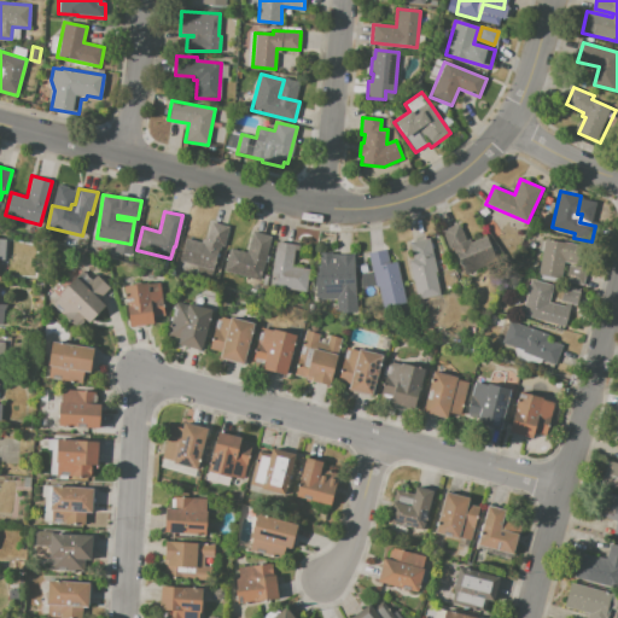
[(185,239),(200,243),(202,239),(207,240),(211,222),(229,227),(223,248),(219,248),(213,270),(179,262),(185,239)]
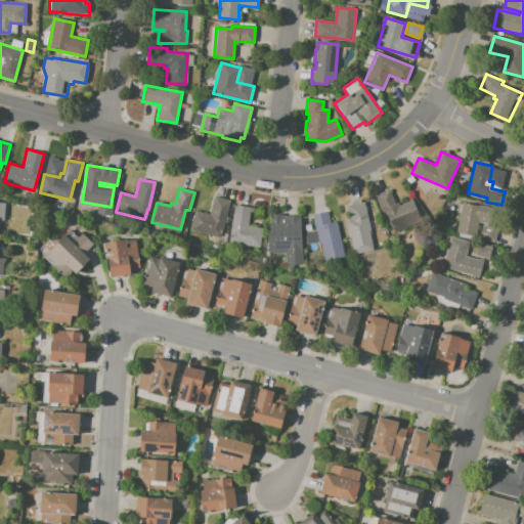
[(375,195),(389,189),(394,204),(397,202),(398,205),(412,200),(421,221),(393,232),(383,209),(381,211),(375,195)]
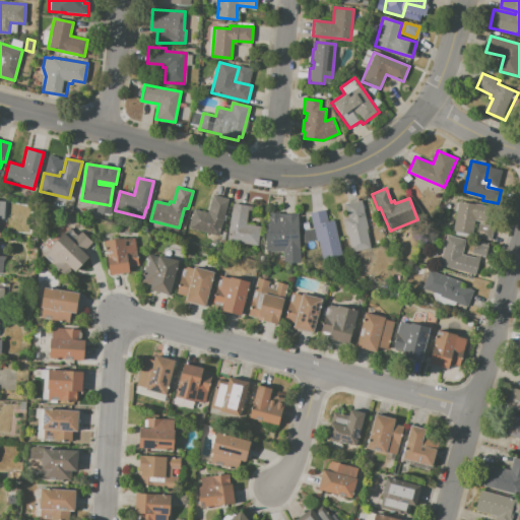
[(193,209),(207,213),(212,195),(229,200),(218,237),(188,229),(193,209)]
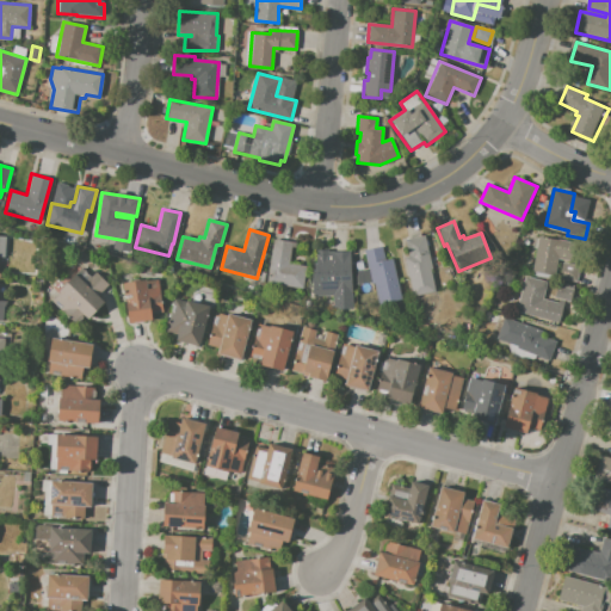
[(405,240),(425,235),(432,269),(430,270),(436,292),(413,297),(403,257),(408,255),(405,240)]
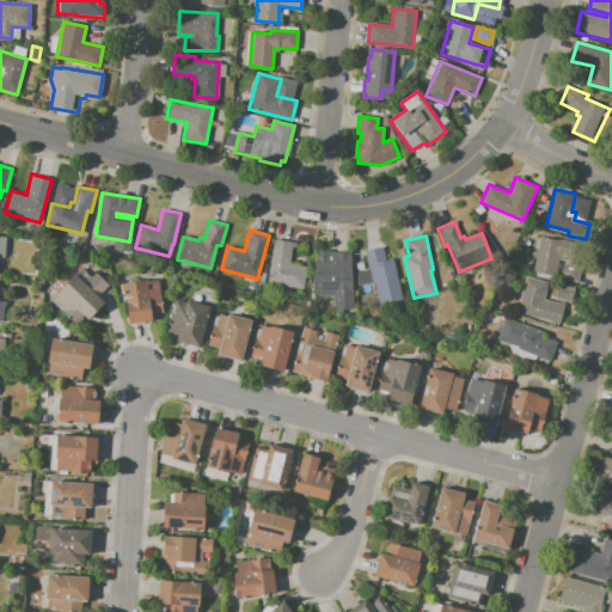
[(538,237),(582,244),(580,263),(558,259),(555,276),(532,273),(538,237)]
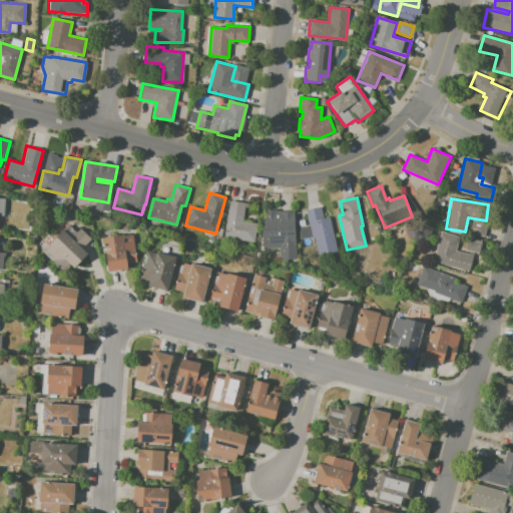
[(229,200),(245,202),(242,220),(257,223),(253,241),(223,237),(229,200)]
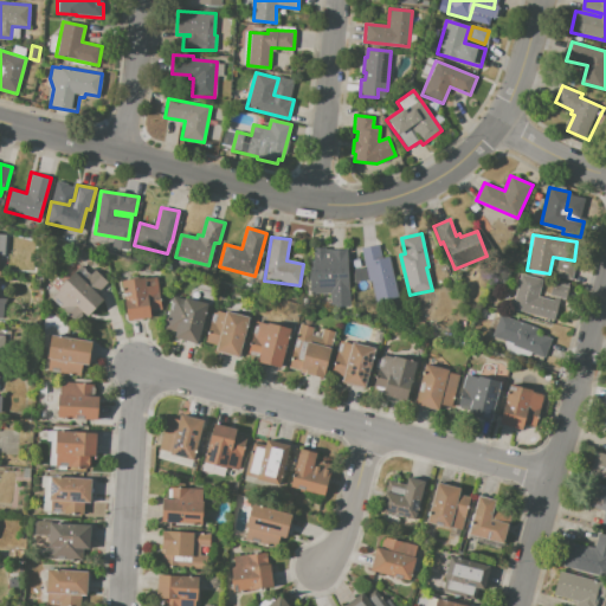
[(361,249),(368,282),(371,282),(375,302),(398,297),(388,256),(381,257),(379,244),(361,249)]
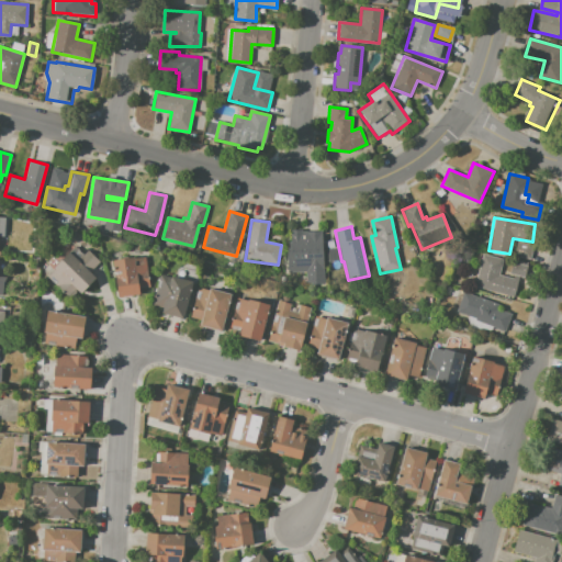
[(287,248),(295,247),(295,244),(306,244),(306,232),(322,232),(323,248),(325,248),(326,263),(317,263),(317,268),(288,269),(287,248)]
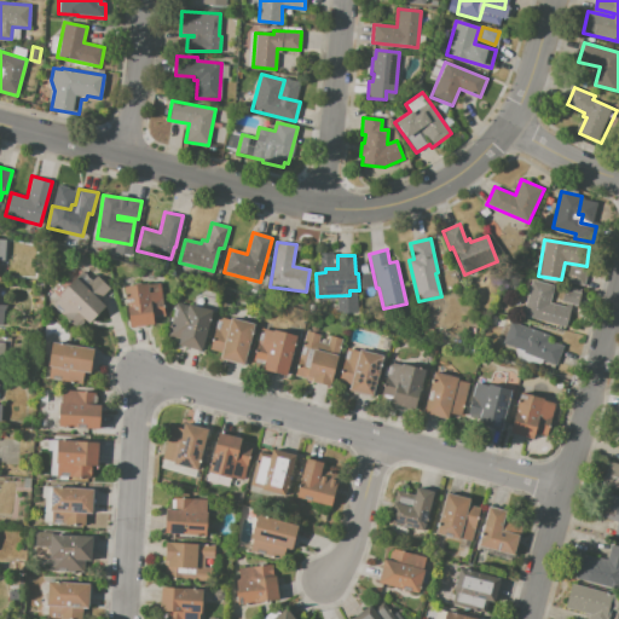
[(568,266),(585,270),(583,284),(566,281),(568,266)]
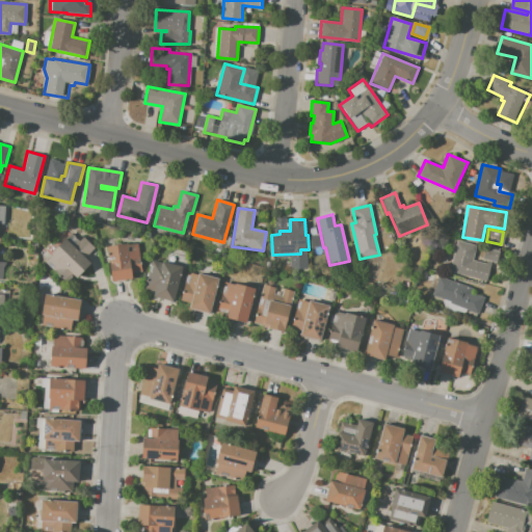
[(45,262),(52,254),(51,254),(71,233),(79,241),(83,237),(95,247),(85,258),(90,262),(75,278),(72,275),(67,282),(45,262)]
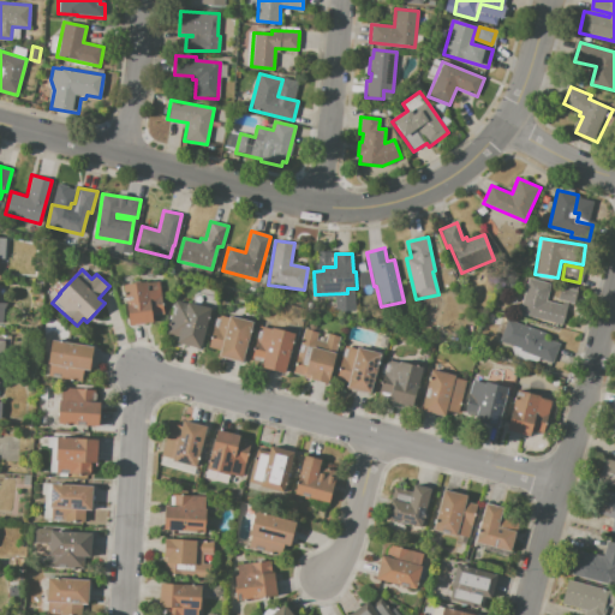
[(527,278),(519,314),(562,324),(567,306),(547,302),(550,284),(527,278)]
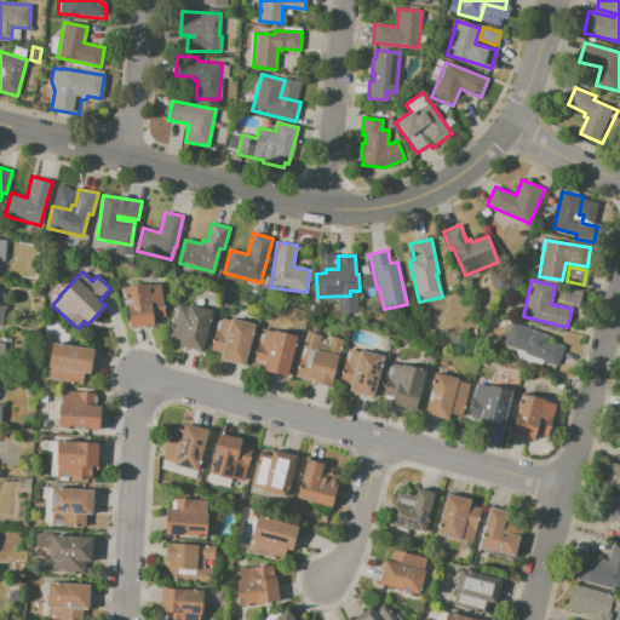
[(125,286),(128,316),(127,316),(128,328),(155,325),(154,317),(164,315),(160,282),(148,285),(148,283),(125,286)]
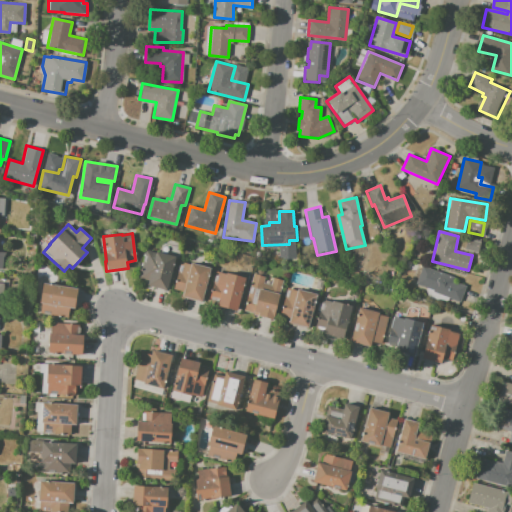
[(467,238),(481,242),(478,252),(464,249),(467,238)]
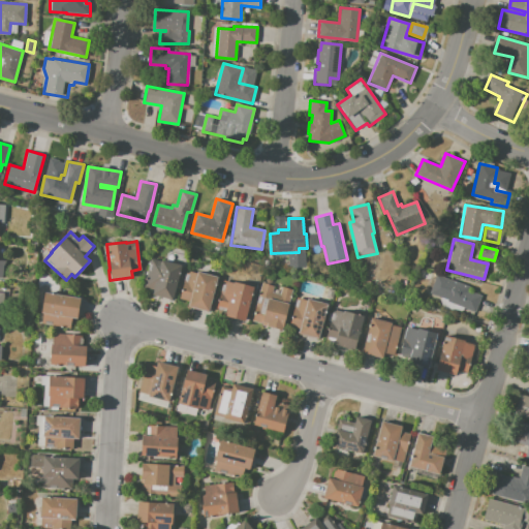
[(151,258),(160,261),(160,260),(181,266),(173,300),(154,296),(155,290),(143,287),(151,258)]
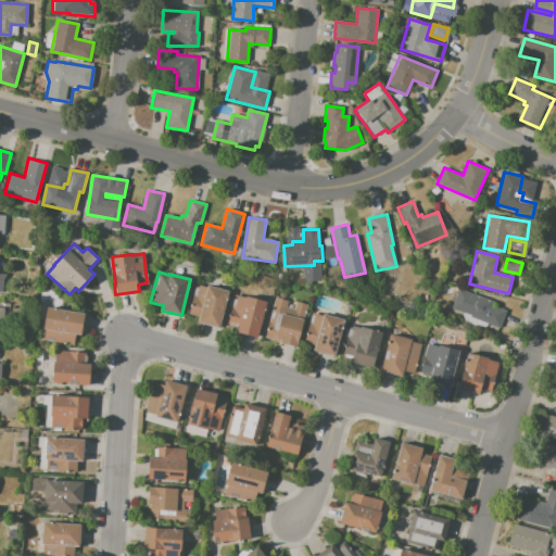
[(196,283),(206,287),(207,285),(228,290),(218,328),(198,323),(200,316),(188,313),(196,283)]
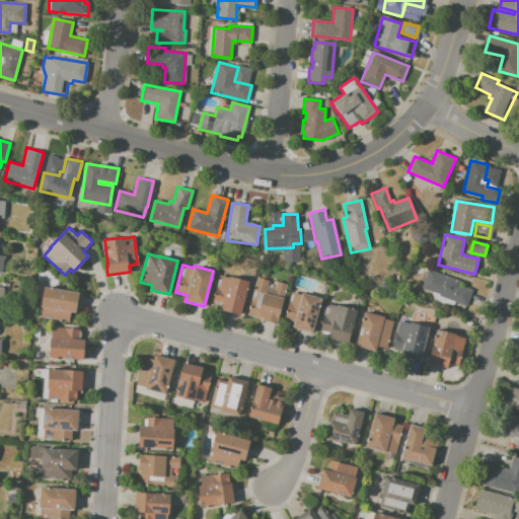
[(428,270),(460,282),(459,285),(472,290),(466,307),(439,296),(439,294),(422,287),(428,270)]
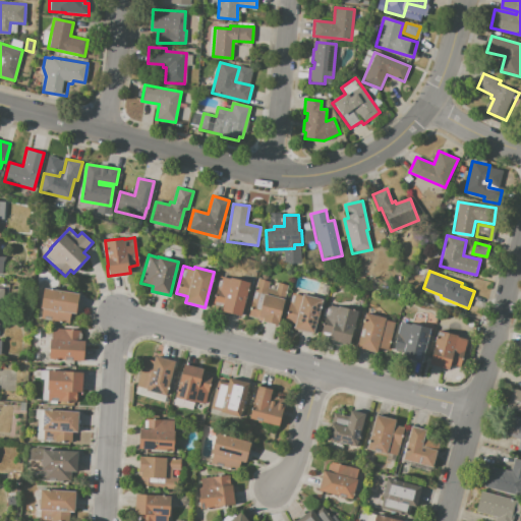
[(220,276),(230,279),(230,277),(250,283),(241,317),(222,312),(223,307),(212,304),(220,276)]
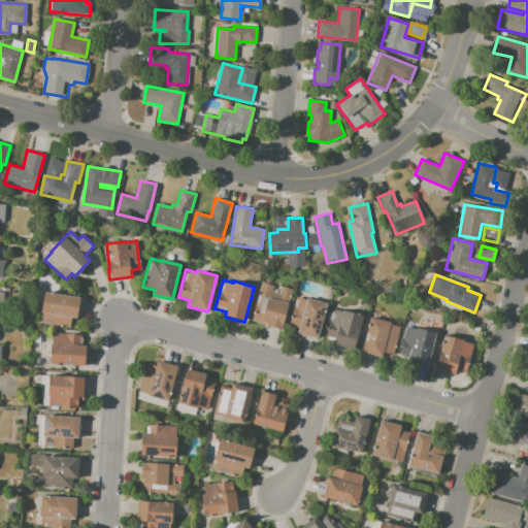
[(261,283),(273,286),(272,292),(278,294),(281,286),(293,289),(283,330),(262,325),(262,323),(252,321),(261,283)]
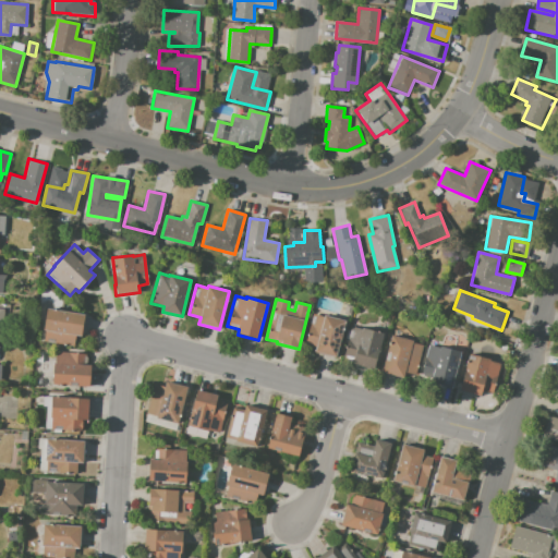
[(47,308),(84,314),(81,336),(75,336),(74,347),(44,341),(45,331),(44,331),(47,308)]
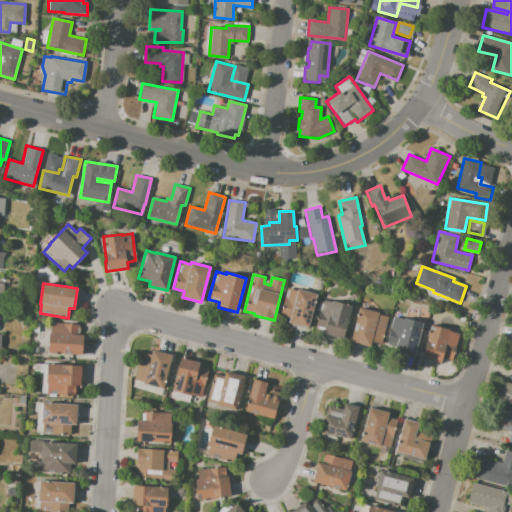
[(287,288),(297,291),(297,289),(317,294),(308,328),(288,322),(289,318),(279,315),(287,288)]
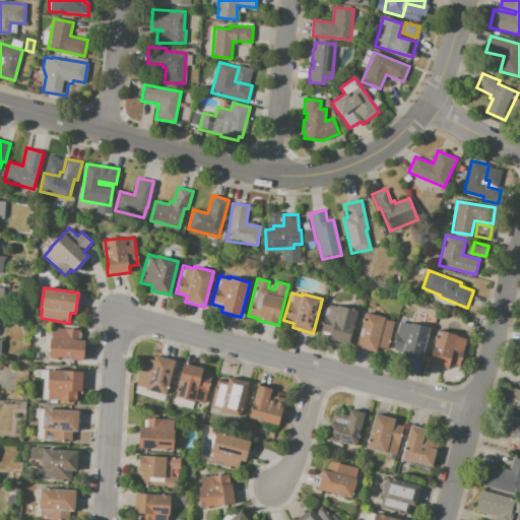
[(327,304),(337,306),(337,305),(356,310),(348,343),(329,338),(330,332),(321,330),(327,304)]
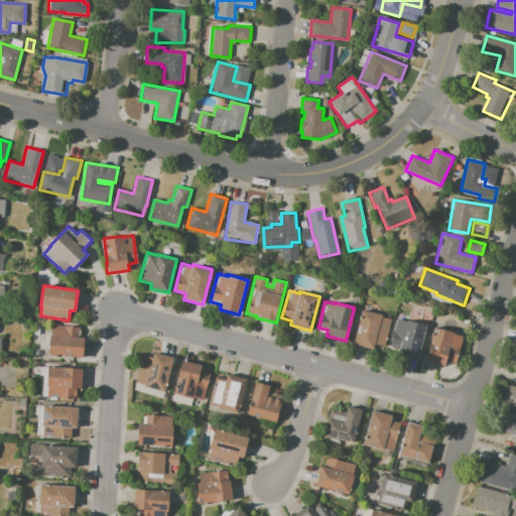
[(362,310),(382,315),(381,316),(390,319),(384,348),(373,345),(372,349),(353,345),(362,310)]
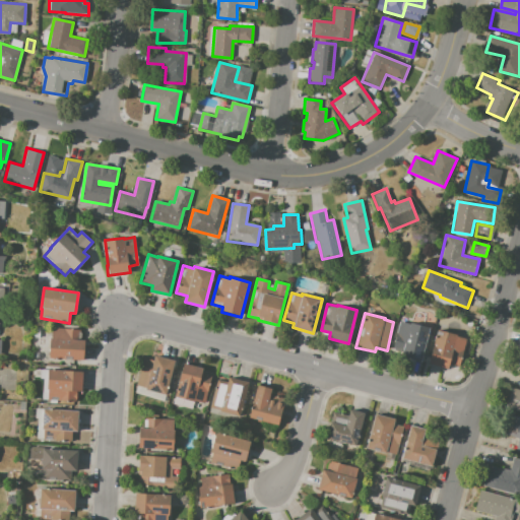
[(397,321),(409,324),(409,323),(429,327),(420,362),(400,356),(401,351),(391,348),(397,321)]
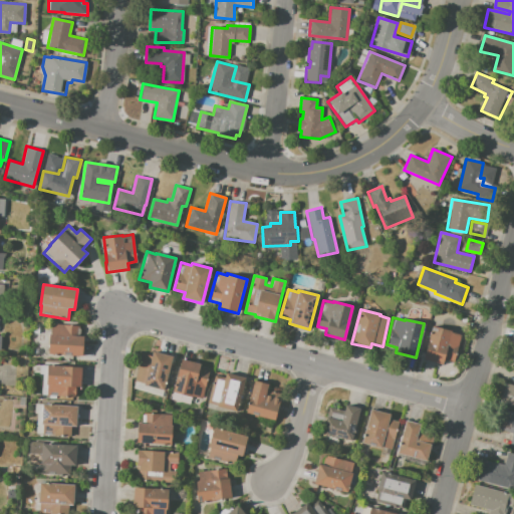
[(50,323),(50,333),(48,333),(47,354),(81,356),(82,336),(77,335),(77,325),(50,323)]
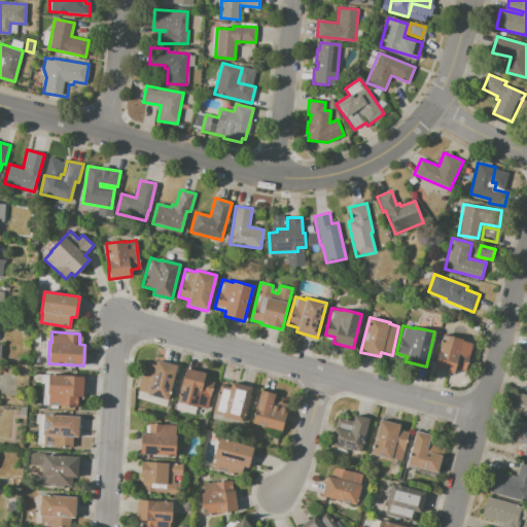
[(443,335),(472,343),(465,372),(456,369),(455,373),(433,367),(443,335)]
